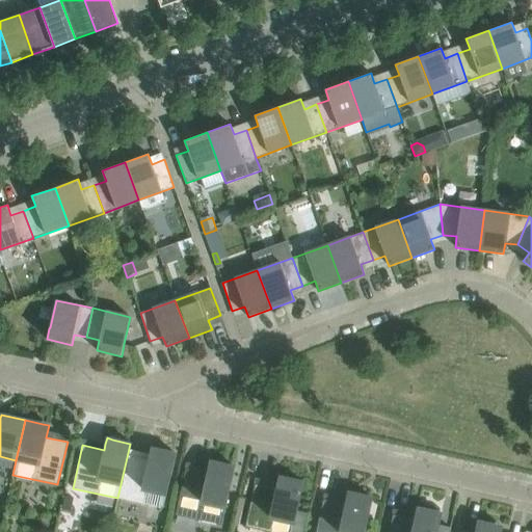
[(131,444),(130,444),(117,498),(163,508),(176,453),(151,448),(150,454),(149,460),(128,455),(131,444)]
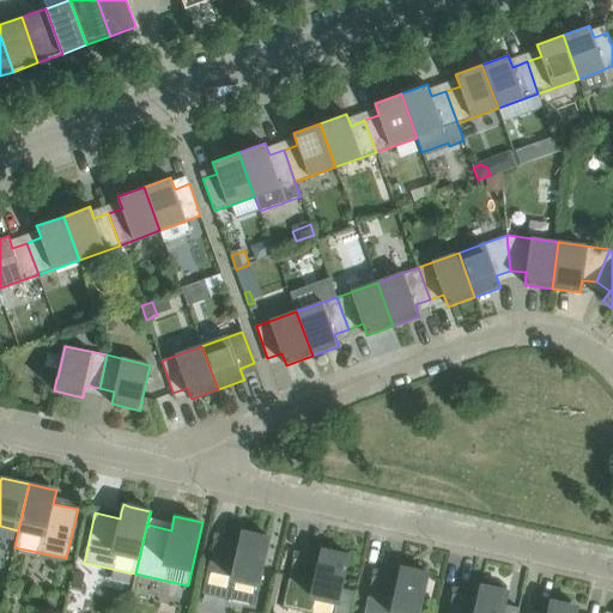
[(204,595),(201,604),(223,608),(225,600),(255,606),(269,538),(249,533),(242,532),(241,539),(238,546),(214,540),(213,541),(202,594),(204,595)]
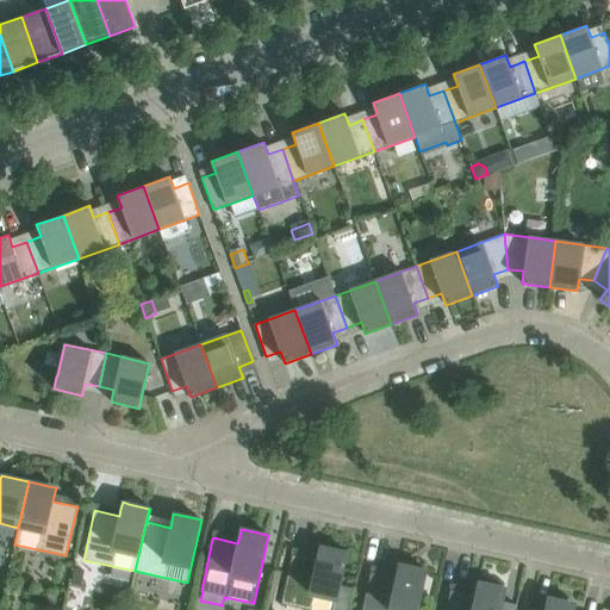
[(292,556),(281,604),(307,609),(347,609),(353,587),(341,585),(348,553),(327,548),(319,547),(318,554),(317,561),(292,555),(292,556)]
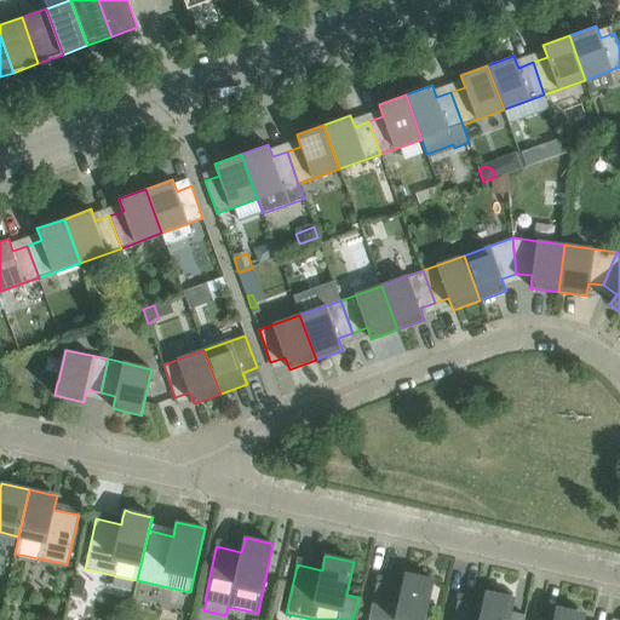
[(406,574),(403,580),(402,587),(377,583),(368,619),(424,619),(434,580),(412,575),(406,574)]
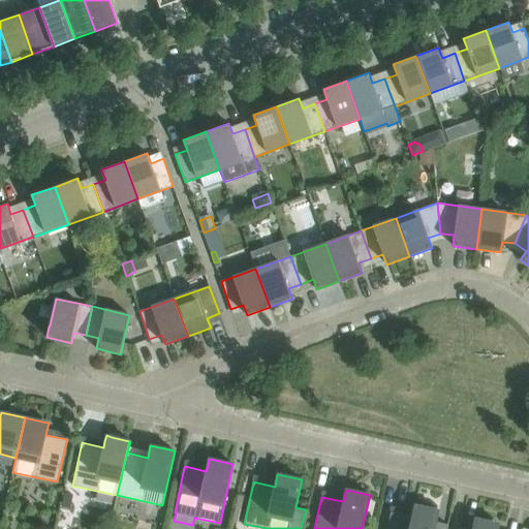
[(76,496),(64,493),(61,506),(73,509),(76,496)]
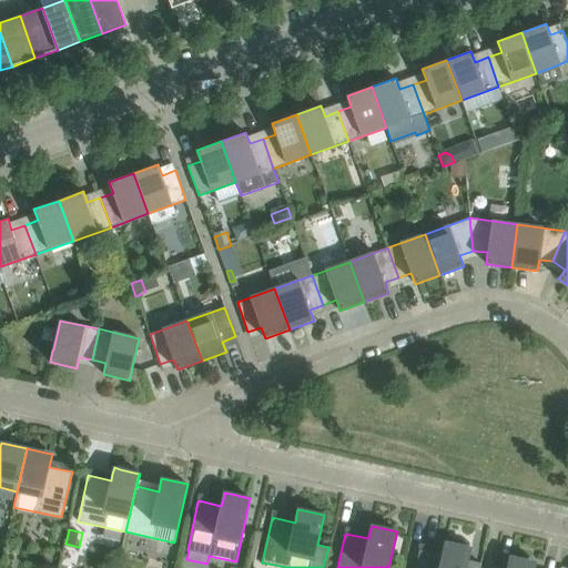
[(418,551),(414,567),(479,567),(482,564),(468,560),(472,548),(452,544),(445,541),(444,548),(443,555),(419,549),(418,551)]
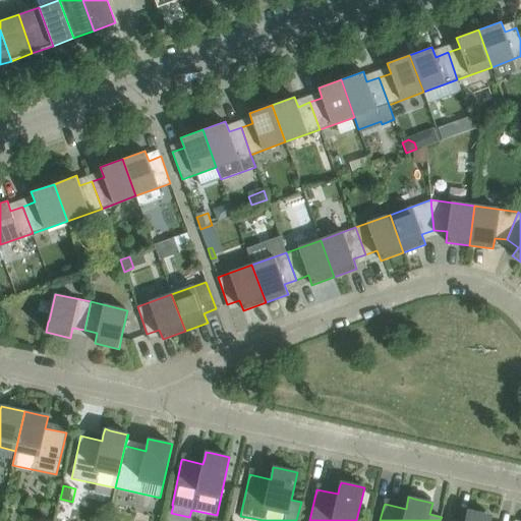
[(489,520),(491,516),(485,515),(467,510),(464,520),(459,520),(453,520),(452,520),(489,520)]
